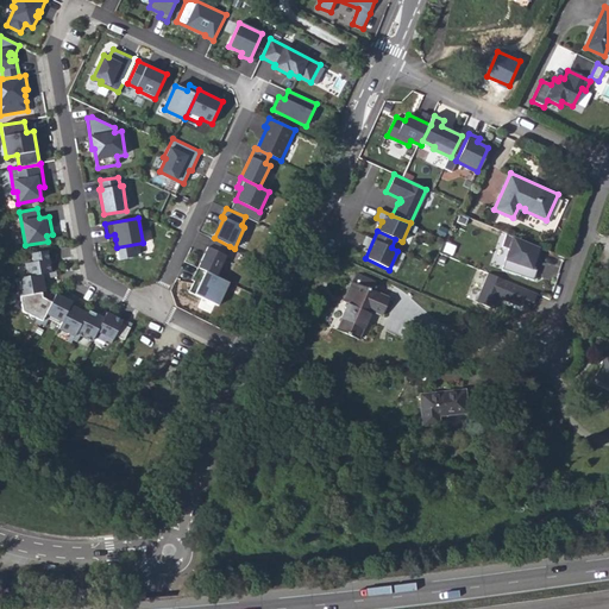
[(538,258),(540,249),(506,233),(501,246),(508,249),(501,269),(532,280),(535,270),(531,268),(534,257),(538,258)]
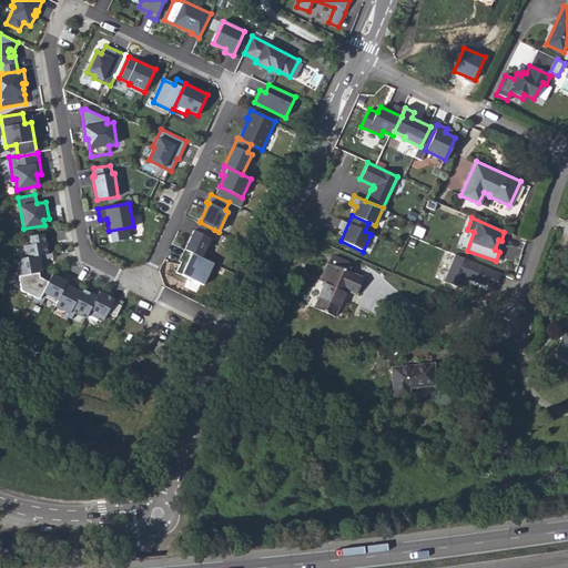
[(184,250),(202,257),(214,230),(200,222),(199,222),(194,231),(194,230),(184,250)]
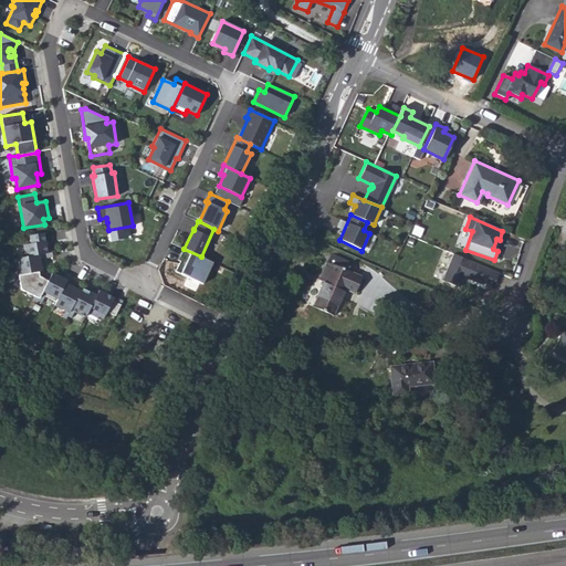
[(43,233),(29,236),(30,243),(23,245),(25,258),(46,253),(43,233)]
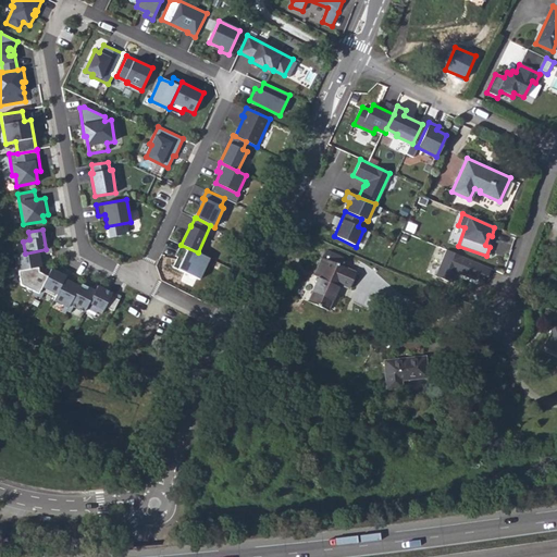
[(198,252),(181,245),(177,252),(180,254),(177,257),(173,267),(199,280),(209,258),(198,252)]
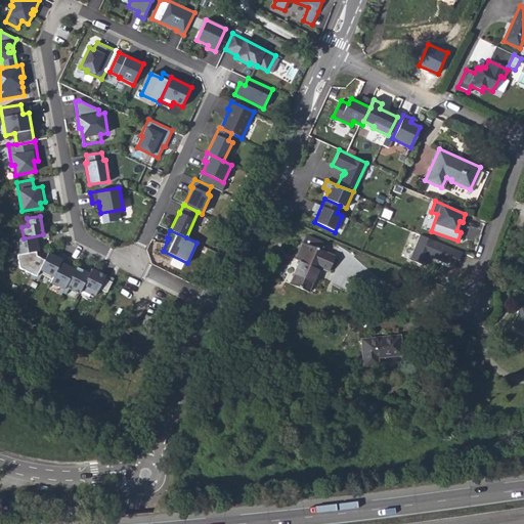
[(24,238),(13,239),(15,251),(9,252),(9,256),(16,255),(34,252),(36,252),(34,241),(47,238),(46,234),(43,234),(24,238)]
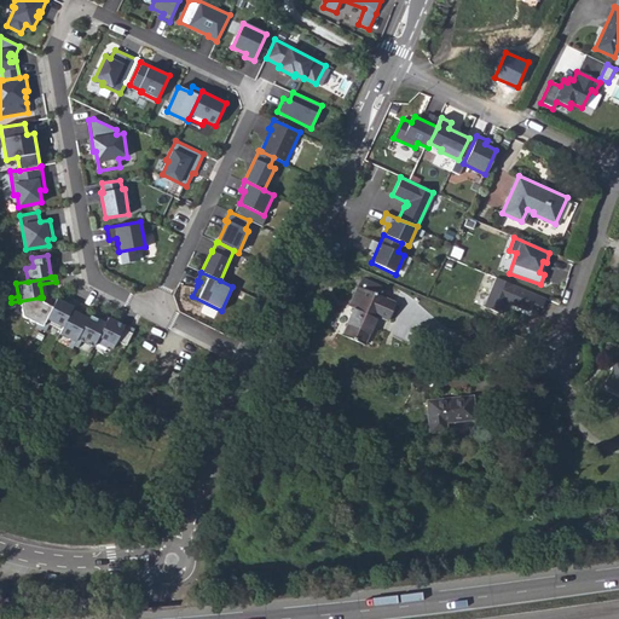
[(541,307),(544,298),(495,277),(482,305),(501,313),(505,301),(526,311),(530,302),(541,307)]
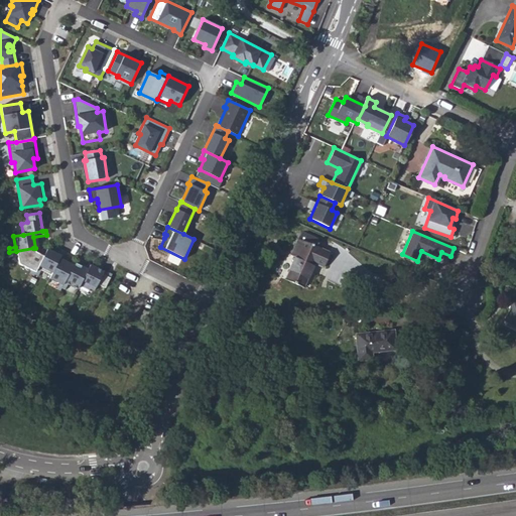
[(284,278),(303,286),(313,262),(323,266),(330,251),(298,238),(290,254),(294,256),(284,278)]
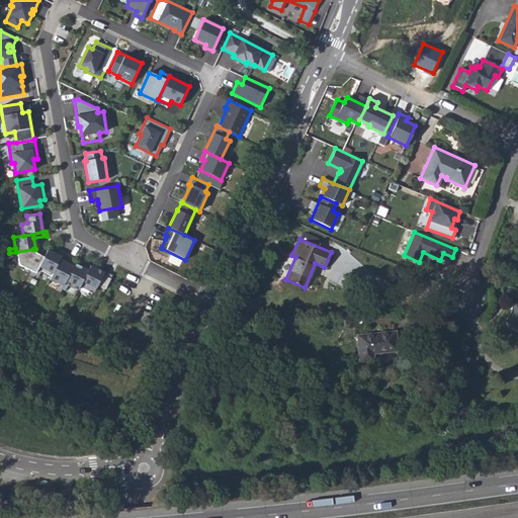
[(34,275),(45,254),(40,252),(38,255),(34,253),(33,249),(16,252),(19,265),(30,271),(29,274),(33,276),(34,275)]
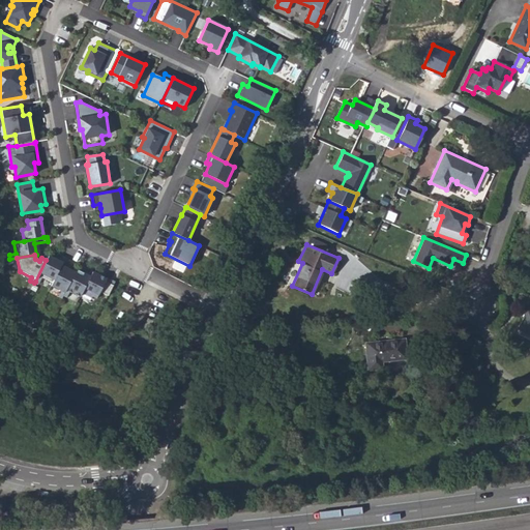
[(57,260),(48,256),(46,260),(35,282),(38,284),(41,277),(52,283),(64,259),(59,257),(57,260)]
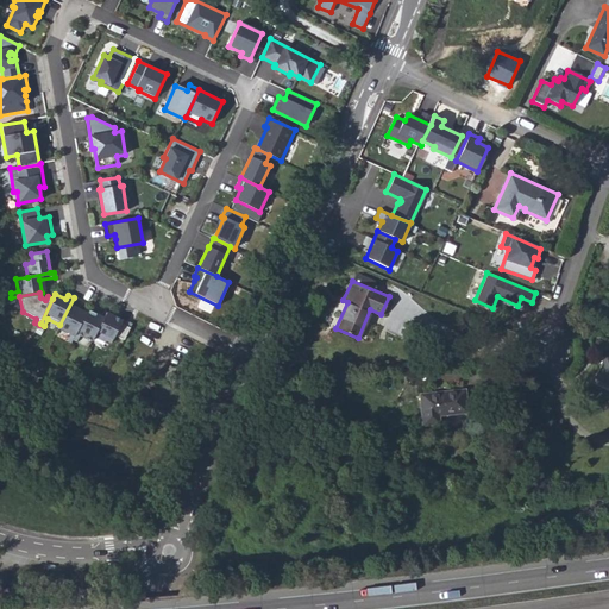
[(73,340),(86,313),(74,307),(77,300),(74,297),(60,325),(58,328),(70,334),(67,341),(70,343),(73,340)]
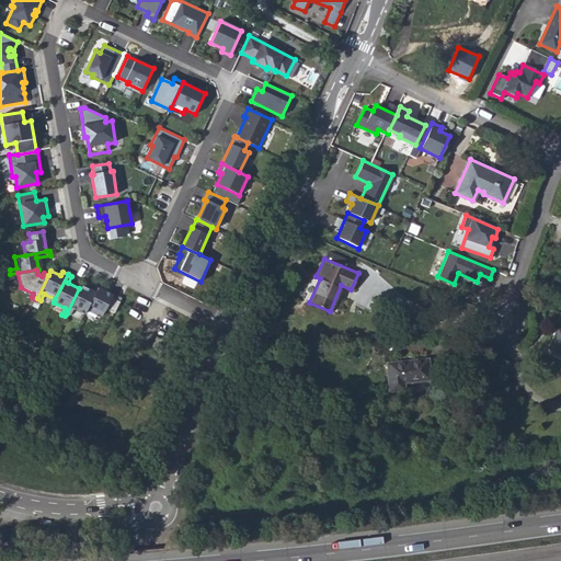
[(87,310),(98,289),(92,287),(90,290),(80,285),(79,288),(67,313),(70,315),(73,309),(84,315),(87,310)]
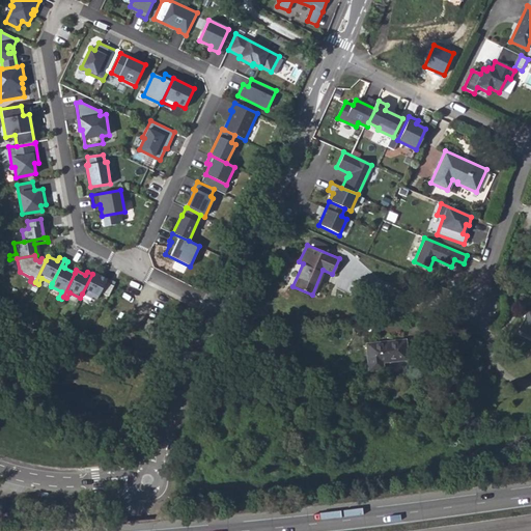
[(100,292),(108,297),(115,282),(109,279),(108,283),(105,281),(106,279),(92,273),(92,274),(82,294),(91,298),(92,297),(96,299),(100,292)]
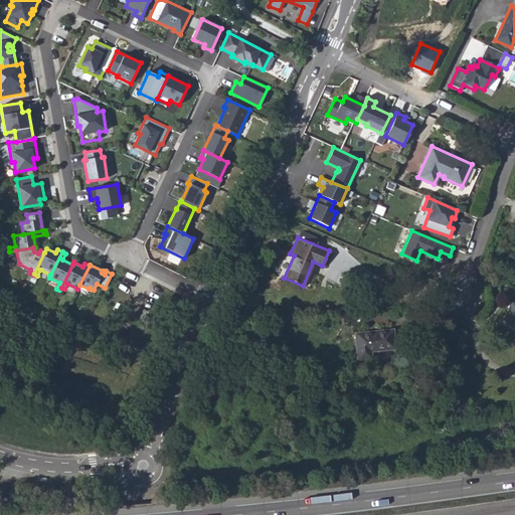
[(505,318),(514,323),(514,303),(513,303),(510,310),(505,318)]
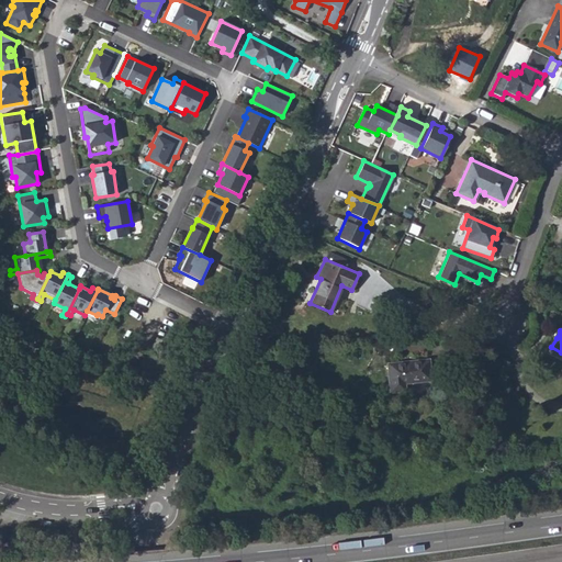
[(388,363),(391,392),(405,391),(405,382),(430,380),(428,359),(388,363)]
